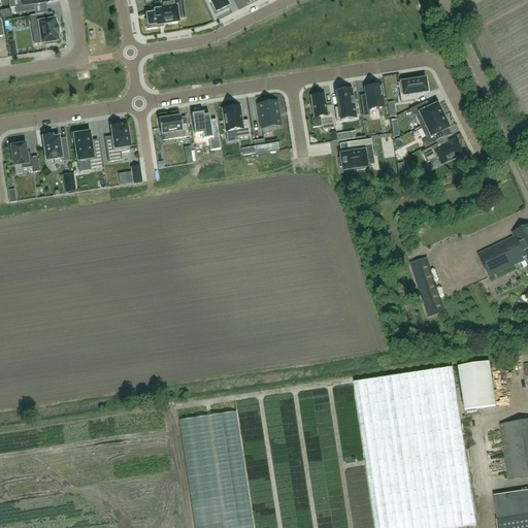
[(19,0),(21,7),(15,8),(17,14),(35,12),(34,6),(48,3),(47,3),(50,2),(50,0),(19,0)]
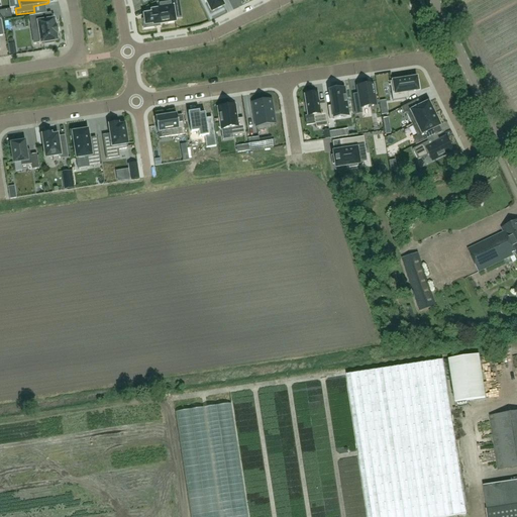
[(205,0),(211,12),(223,6),(220,0),(205,0)]
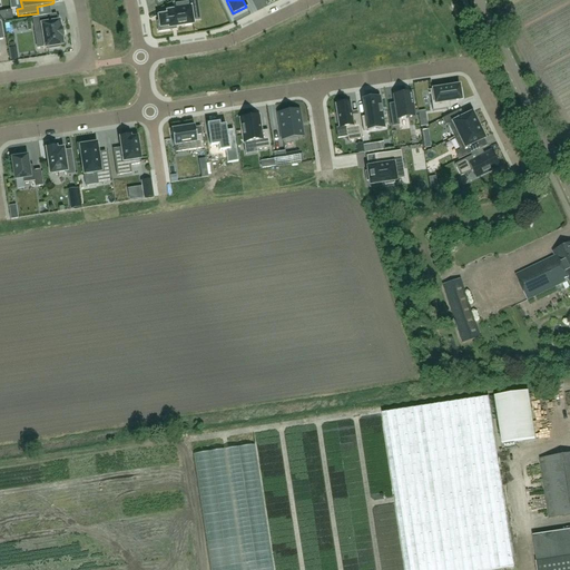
[(159,21),(157,22),(158,32),(170,30),(170,28),(194,25),(189,1),(175,3),(176,10),(167,12),(167,15),(158,16),(159,21)]
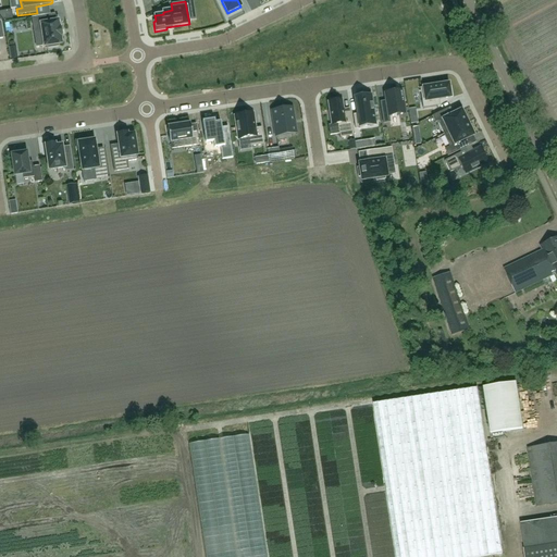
[(76,11),(74,4),(63,7),(65,14),(76,11)]
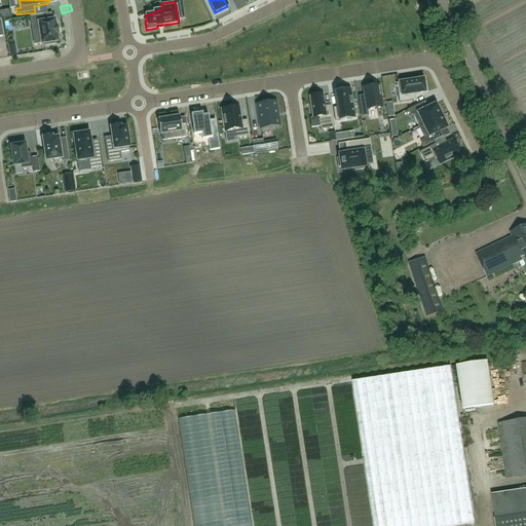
[(12,19),(11,9),(0,11),(0,15),(3,20),(12,19)]
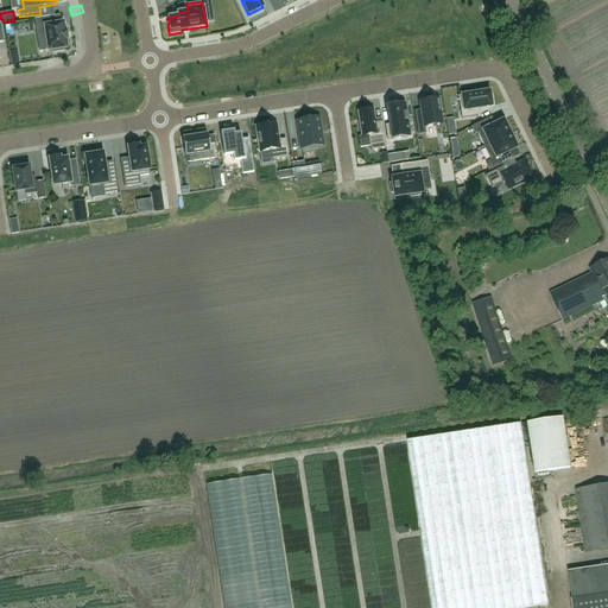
[(63,49),(68,48),(67,40),(65,31),(64,31),(63,23),(62,24),(52,25),(51,17),(35,19),(37,36),(46,35),(49,51),(52,50),(52,52),(64,51),(63,49)]
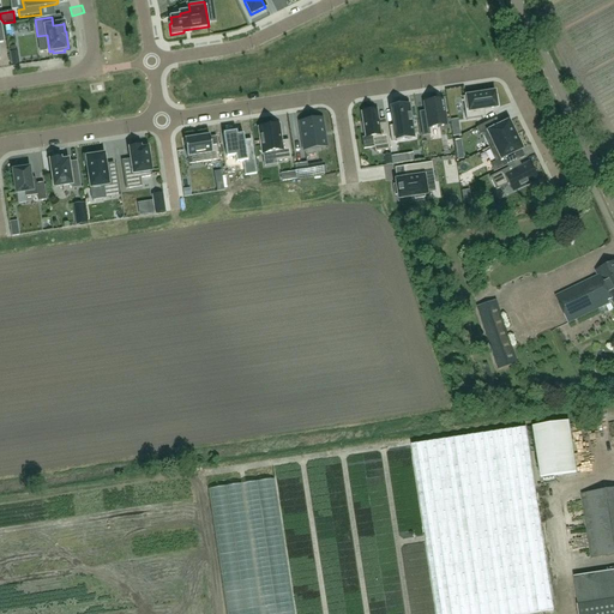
[(468,104),(464,107),(474,127),(488,120),(486,114),(499,107),(498,103),(499,103),(495,95),(494,96),(493,92),(476,101),(475,98),(467,103),(468,104)]
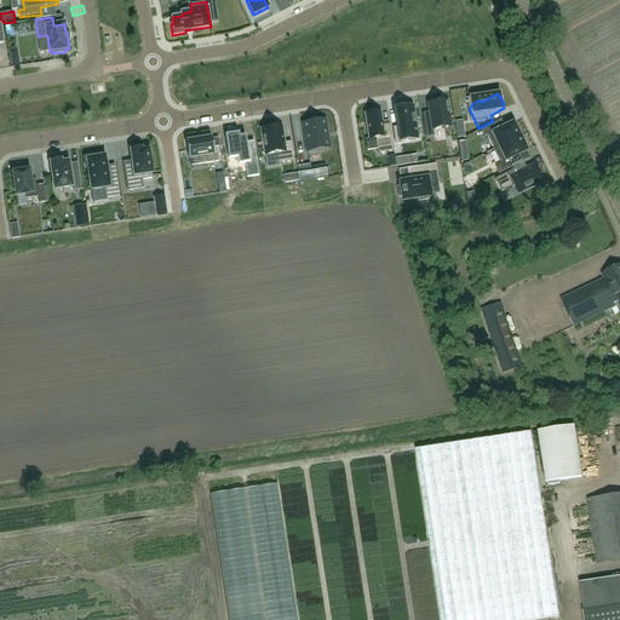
[(453,127),(449,101),(431,104),(432,115),(425,116),(428,138),(434,137),(432,130),(453,127)]
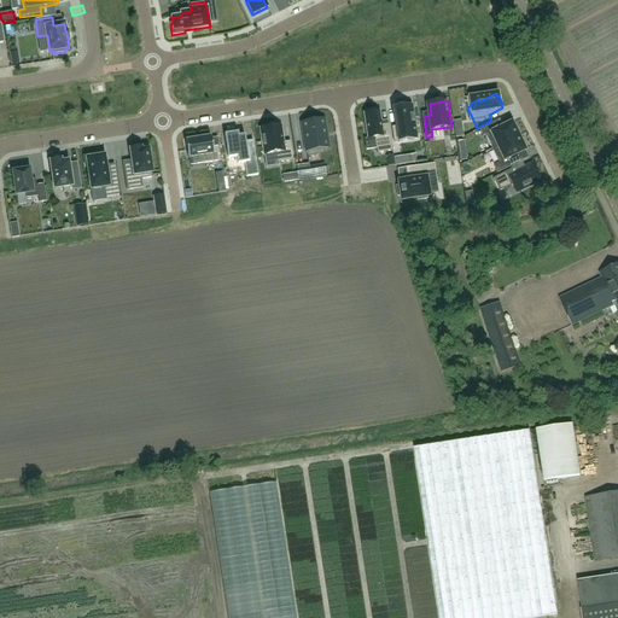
[(396,127),(391,128),(394,143),(417,139),(412,106),(394,109),(396,127)]
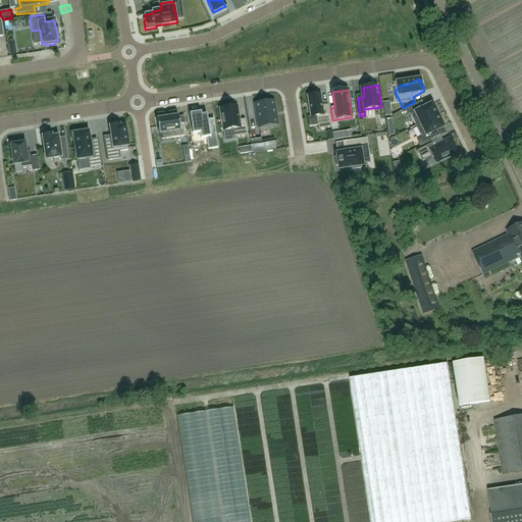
[(310,96),(308,96),(311,117),(316,117),(318,126),(318,129),(331,127),(328,105),(322,106),(320,94),(318,94),(317,92),(310,94),(310,96)]
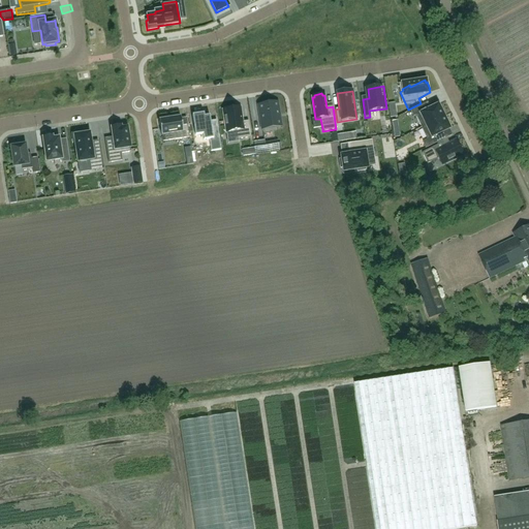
[(277,102),(258,105),(262,129),(281,127),(277,102)]
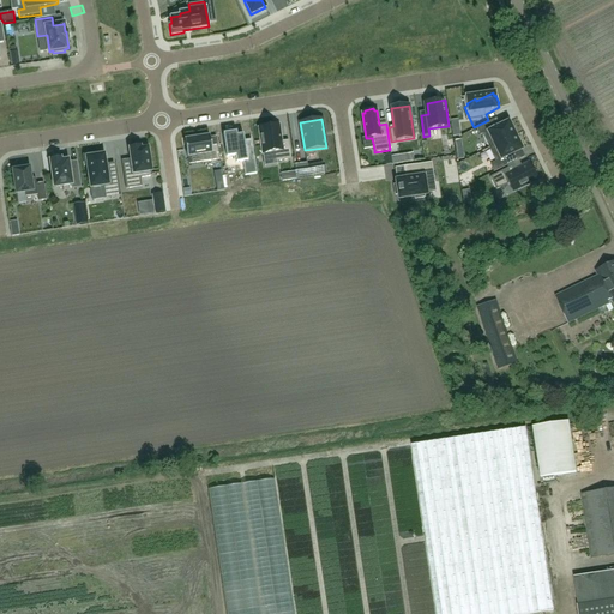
[(482,134),(489,149),(516,136),(509,121),(497,127),(493,120),(476,128),(480,136),(482,134)]
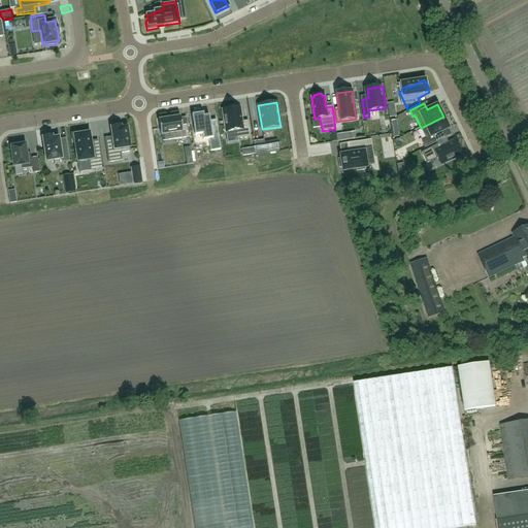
[(225,110),(223,110),(226,134),(237,133),(238,139),(251,137),(248,114),(241,116),(240,108),(232,109),(231,107),(224,108),(225,110)]
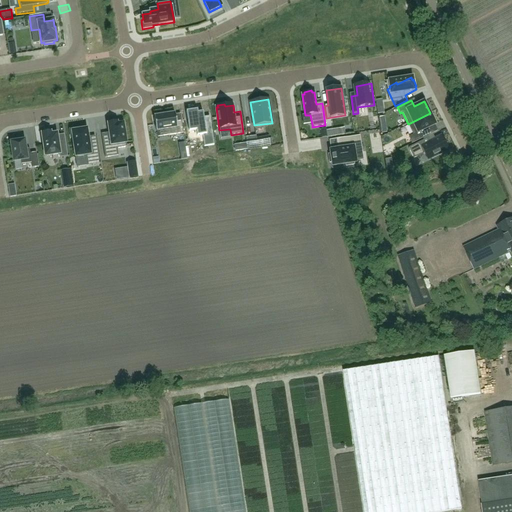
[(197,110),(186,112),(189,131),(196,130),(196,136),(203,135),(204,146),(214,145),(209,116),(203,116),(203,112),(198,113),(197,110)]
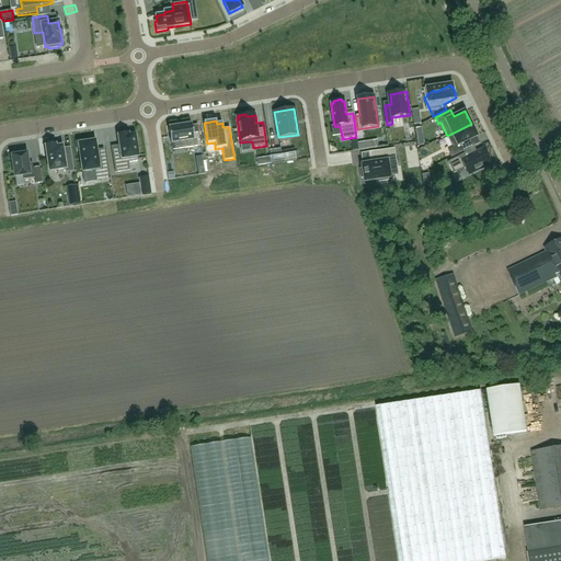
[(169,127),(171,145),(172,145),(172,144),(183,142),(184,149),(201,146),(198,133),(193,134),(192,127),(192,124),(191,124),(183,126),(183,125),(176,126),(169,127)]
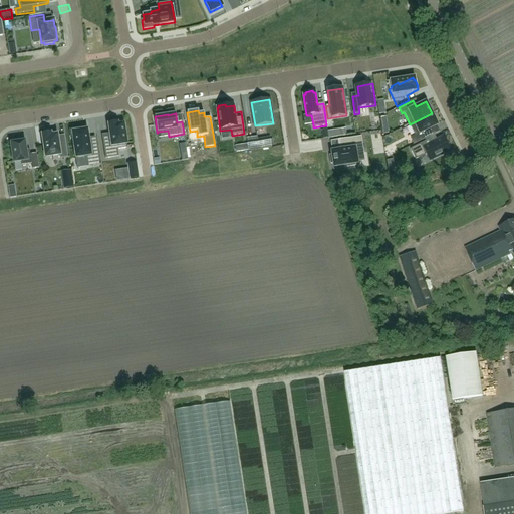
[(438,125),(432,113),(410,124),(415,136),(411,138),(414,145),(431,137),(428,131),(438,125)]
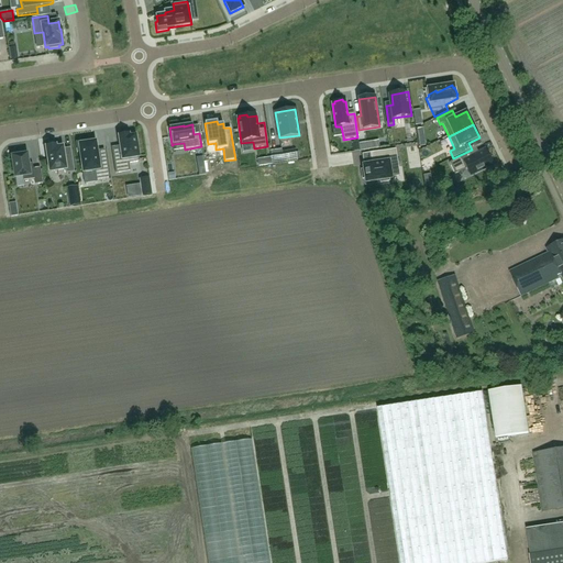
[(120,148),(112,150),(116,174),(130,172),(129,163),(140,162),(135,135),(129,136),(129,134),(119,136),(120,148)]
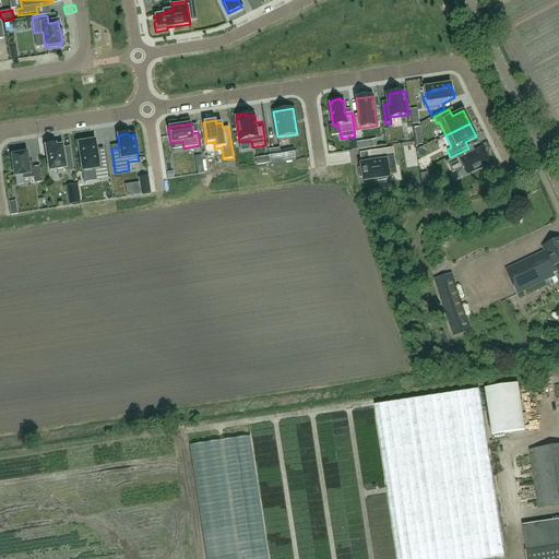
[(105,162),(98,163),(95,142),(85,143),(85,141),(75,142),(78,153),(80,152),(83,173),(95,170),(97,181),(108,179),(105,162)]
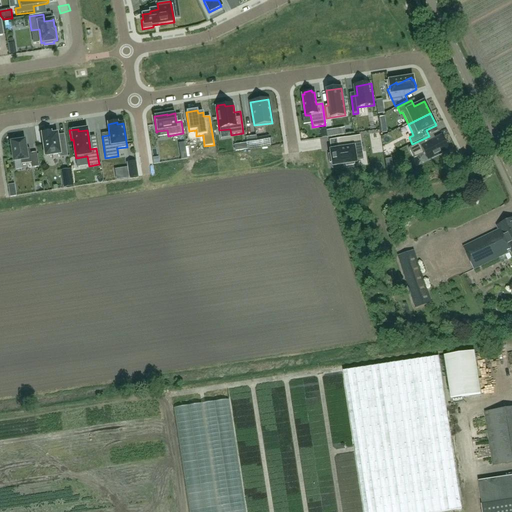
[(60,158),(68,156),(65,138),(58,139),(57,135),(57,133),(51,134),(51,132),(42,134),(45,156),(59,154),(60,158)]
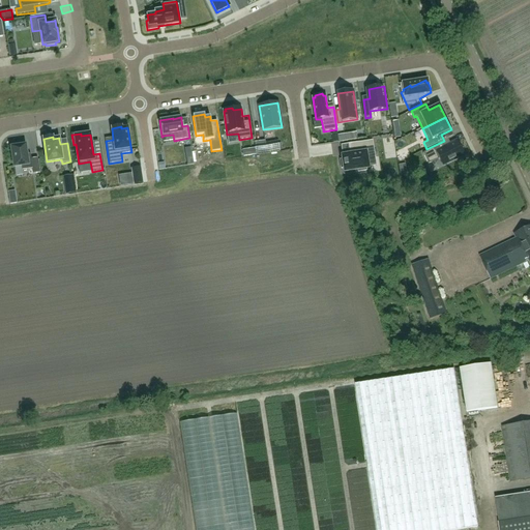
[(342,159),(340,159),(342,169),(344,169),(344,172),(369,169),(369,168),(366,158),(375,157),(373,141),(348,144),(349,151),(350,151),(351,154),(343,155),(342,155),(342,159)]
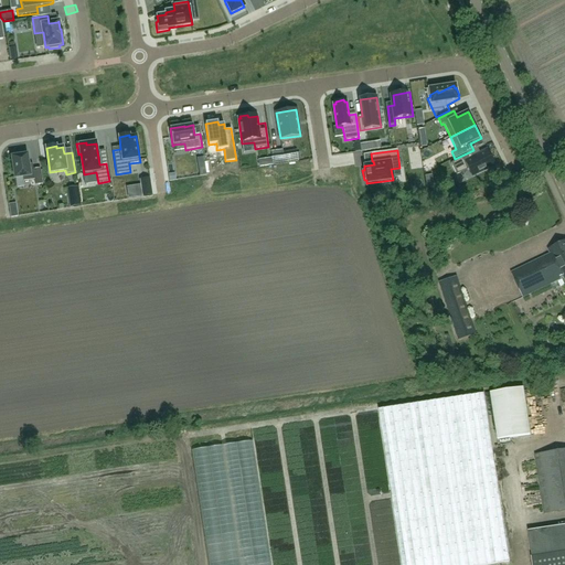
[(487,150),(480,153),(469,159),(468,155),(451,163),(457,174),(469,169),(472,176),(494,164),(487,150)]
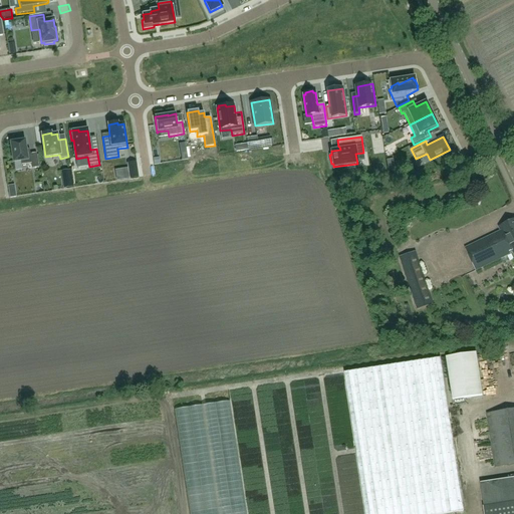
[(257,138),(247,139),(249,150),(271,147),(269,138),(258,140),(257,138)]
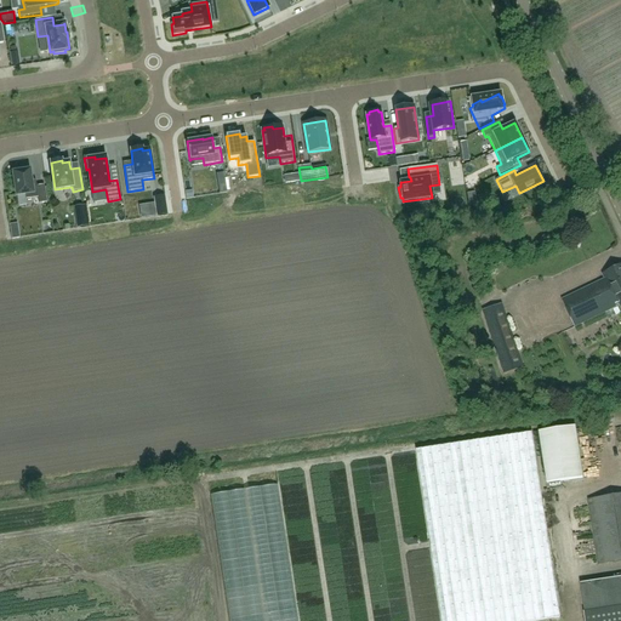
[(29,170),(13,172),(17,195),(26,194),(26,199),(38,198),(39,204),(47,203),(44,186),(36,187),(36,182),(32,182),(29,170)]
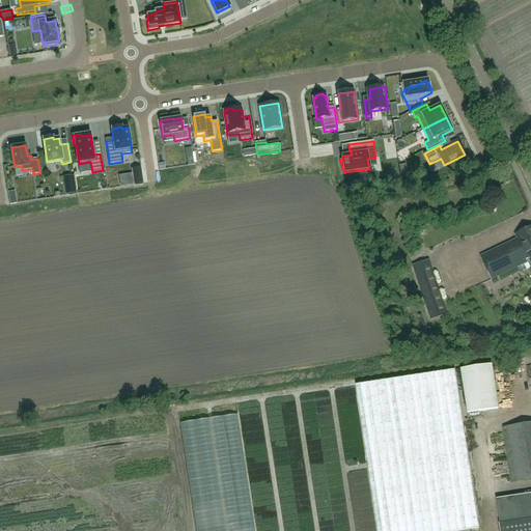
[(140,168),(132,170),(134,185),(142,184),(140,168)]
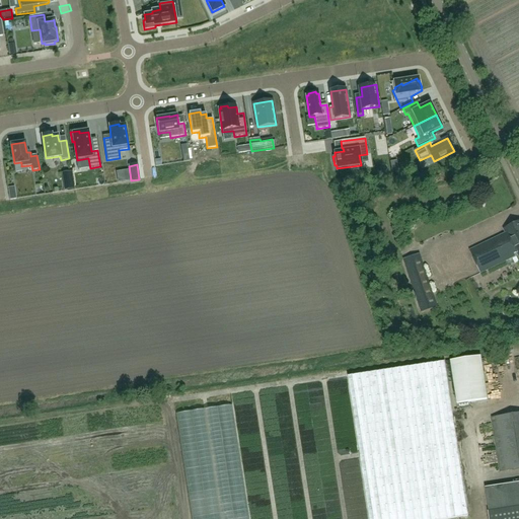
[(64,180),(72,179),(71,172),(63,173),(64,180)]
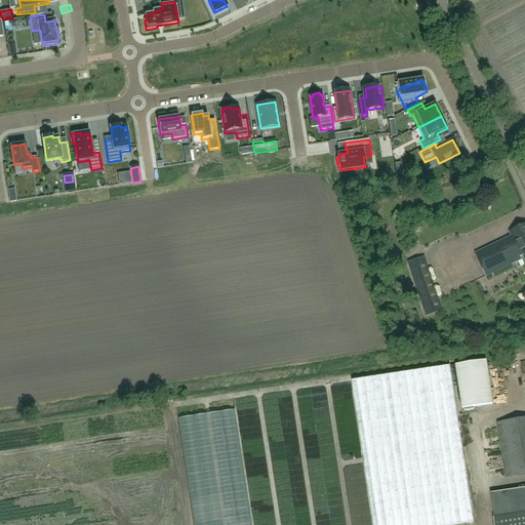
[(524,224),(510,231),(512,235),(475,253),(486,276),(524,257),(524,224)]
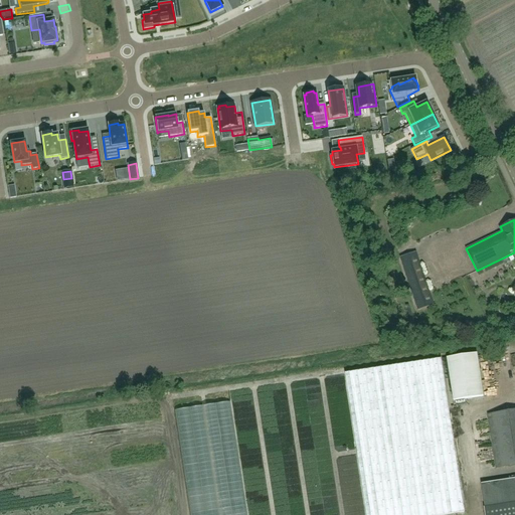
[(400,258),(417,311),(435,305),(416,252),(400,258)]
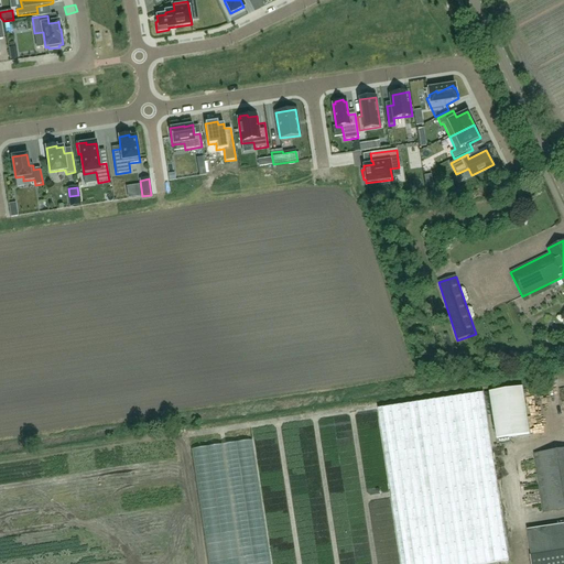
[(497,438),(530,434),(523,387),(490,391),(497,438)]
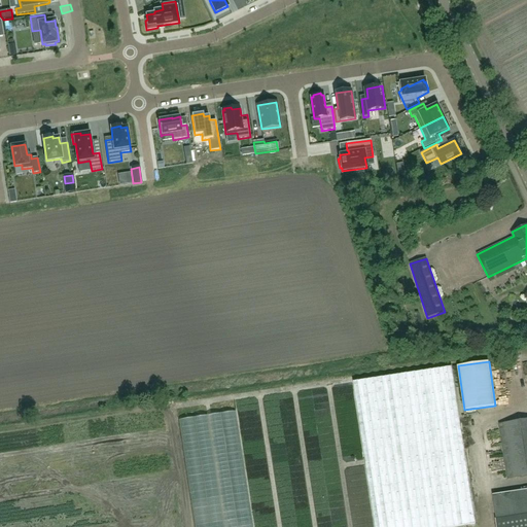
[(450,526),(476,523),(452,366),(354,381),(375,526),(450,526)]
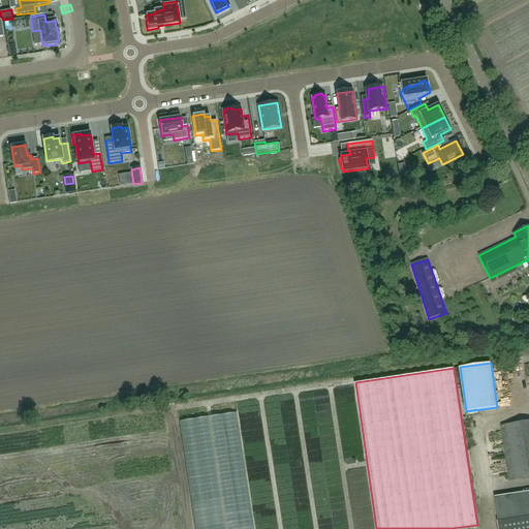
[(179,422),(194,528),(253,528),(237,412),(179,422)]
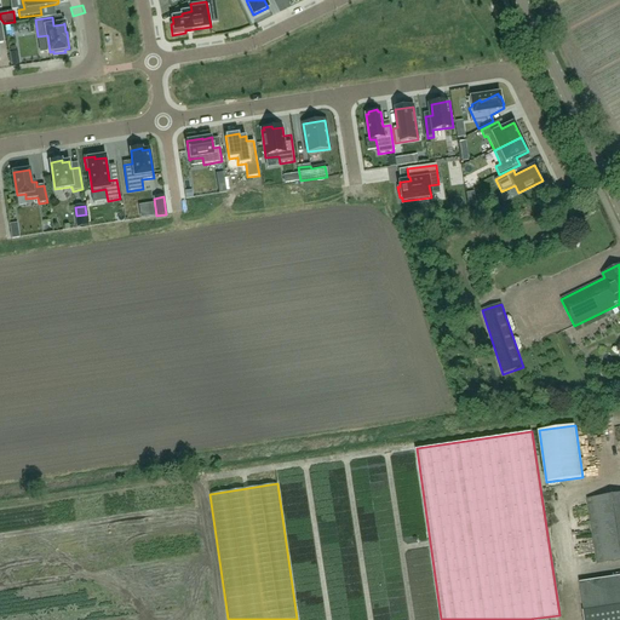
[(619,560),(619,493),(587,499),(598,563),(619,560)]
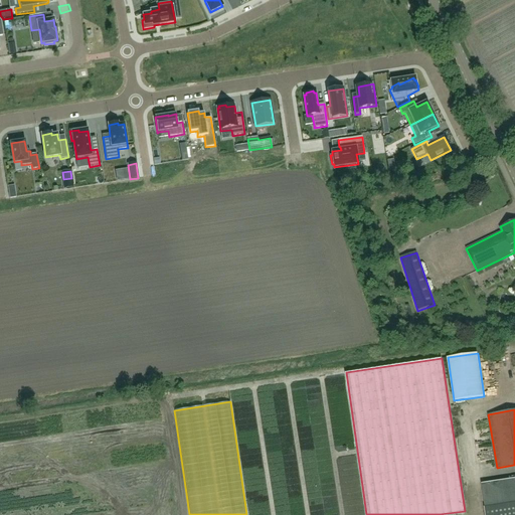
[(514,514),(514,478),(481,483),(485,507),(484,507),(485,514),(514,514)]
